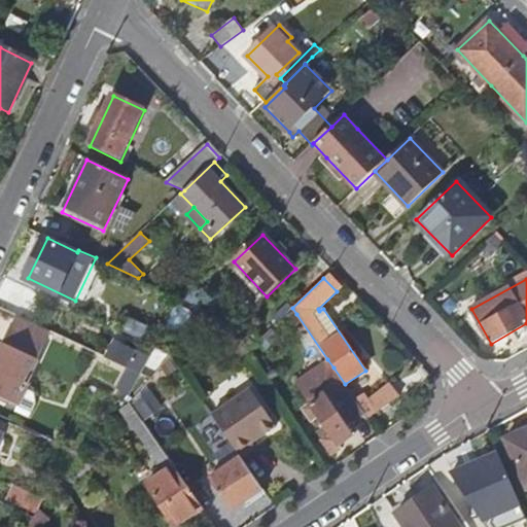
[(4,344),(37,359),(50,331),(18,316),(4,344)]
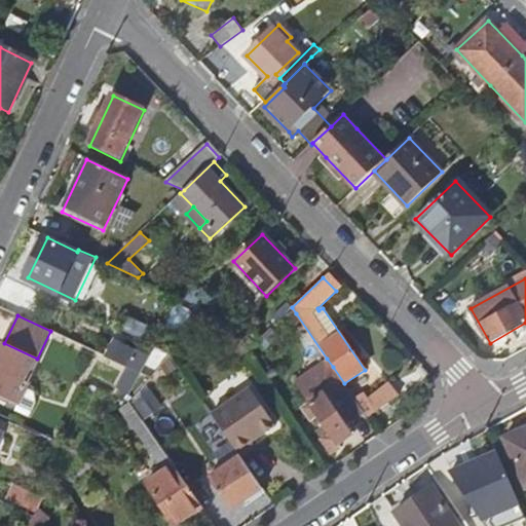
[(116,338),(106,355),(140,373),(146,363),(158,370),(171,354),(155,347),(150,355),(116,338)]
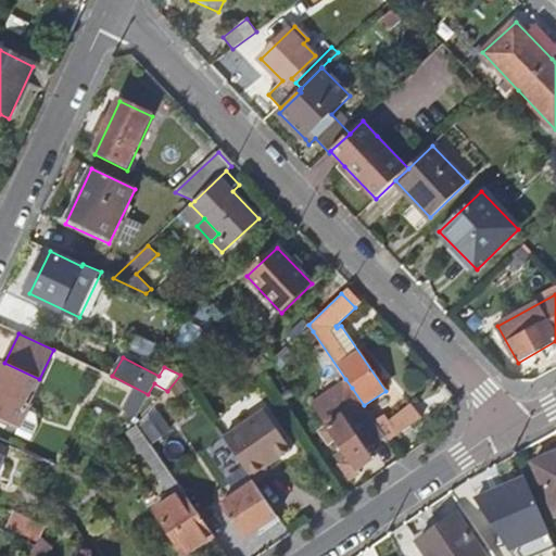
[(0,418),(4,420),(4,421),(19,428),(30,405),(27,404),(39,379),(4,363),(0,370),(0,418)]
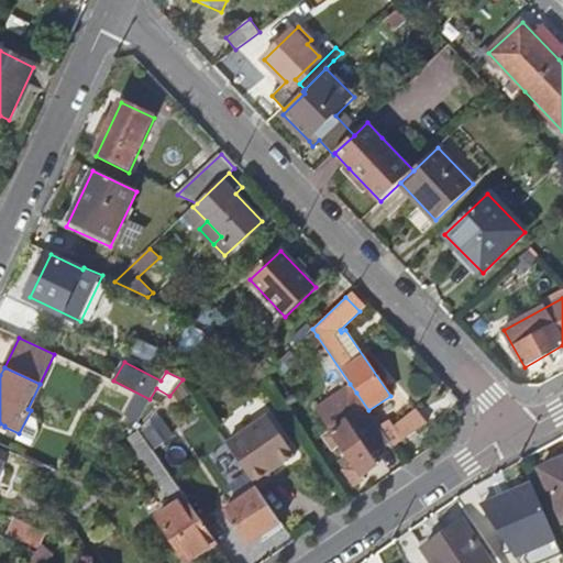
[(169,396),(140,431),(142,433),(192,394),(183,379),(169,396)]
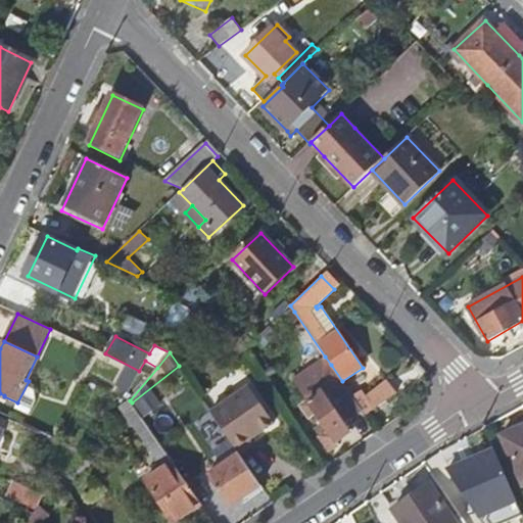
[(292,378),(308,401),(328,431),(320,437),(327,447),(349,431),(344,423),(363,412),(342,381),(331,365),(325,357),(292,378)]
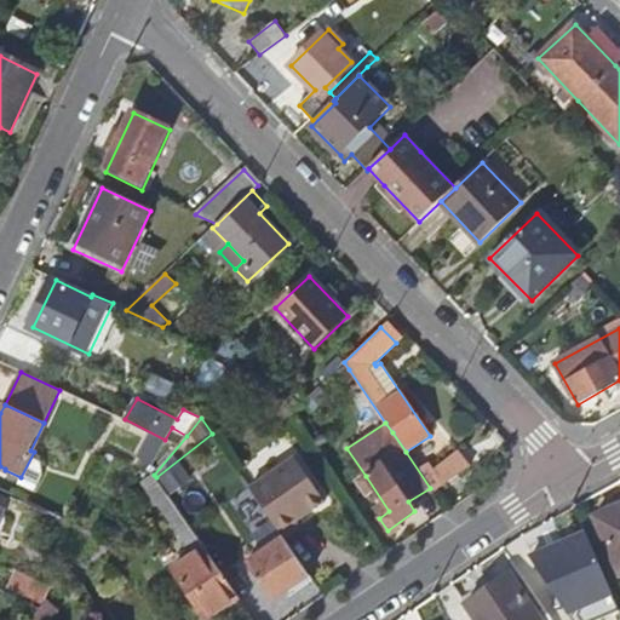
[(448,482),(471,468),(459,449),(436,465),(448,482)]
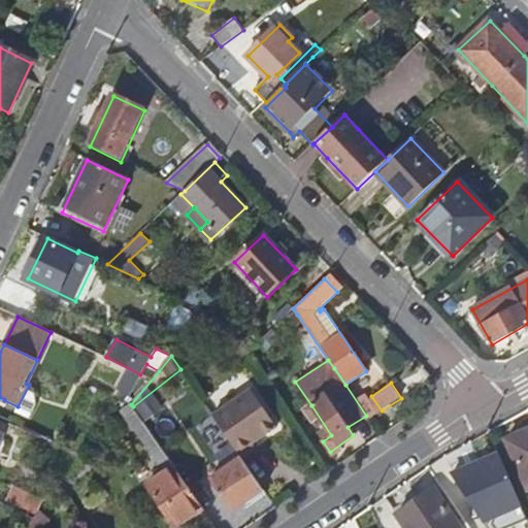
[(252,391),(212,417),(235,450),(241,459),(256,449),(253,444),(277,428),(252,391)]
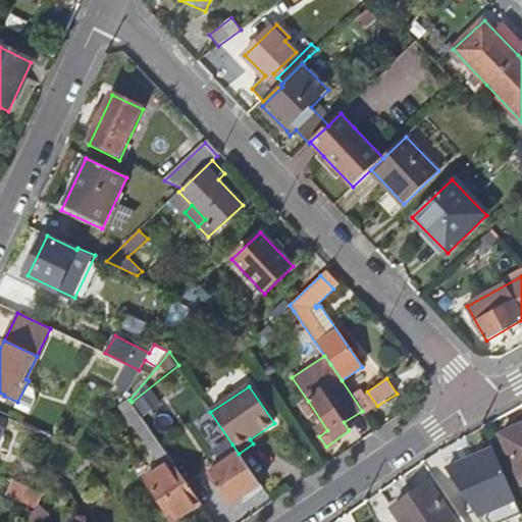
[(117,408),(129,425),(133,423),(142,417),(132,402),(129,400),(117,408)]
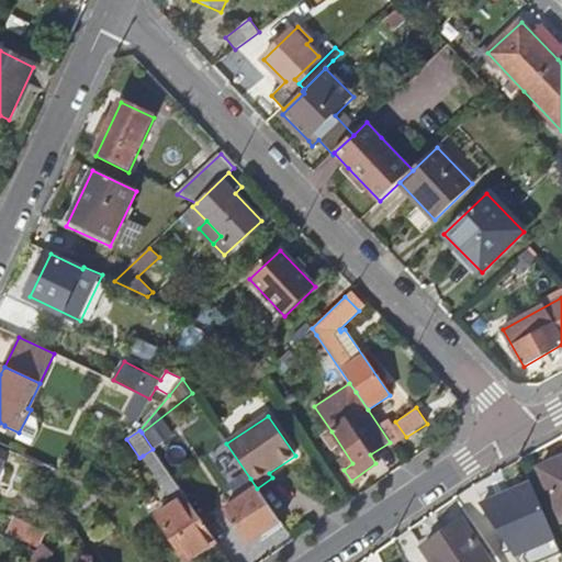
[(143,456),(171,498),(176,504),(168,509),(156,517),(186,561),(215,542),(205,527),(187,501),(153,449),(143,456)]
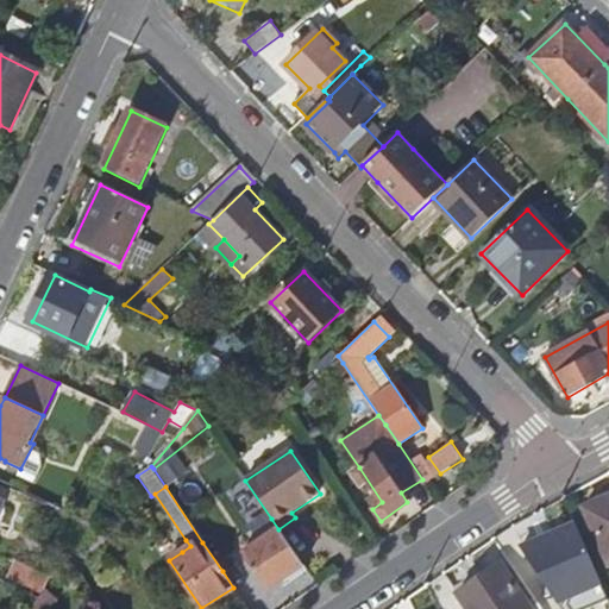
[(608,496),(584,508),(608,559),(608,496)]
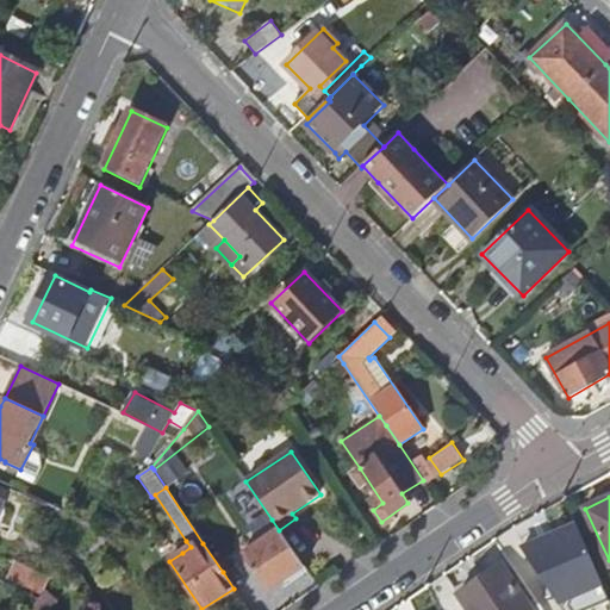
[(271,521),(254,531),(261,542),(278,531),(271,521)]
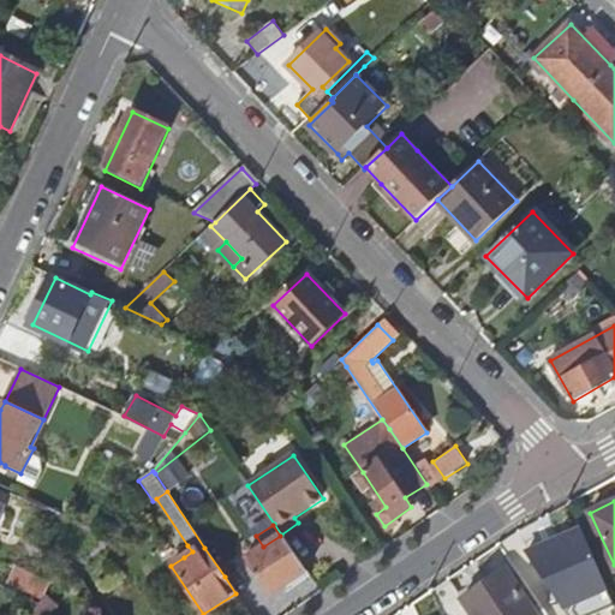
[(553,548),(584,535),(581,529),(550,543),(553,548)]
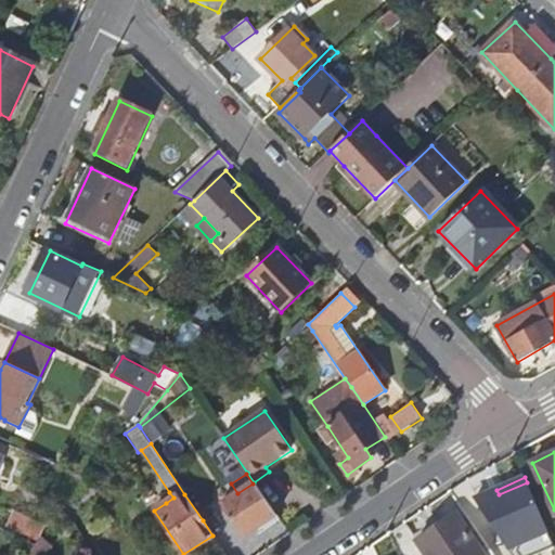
[(222,503),(245,537),(276,516),(254,482),(253,483),(237,493),(222,503)]
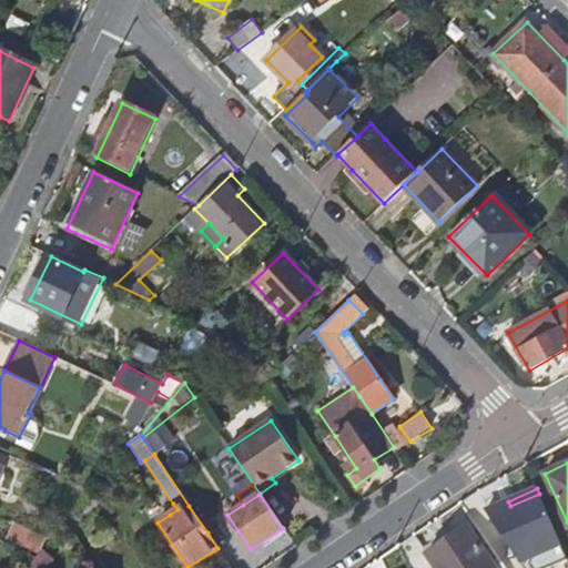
[(521,563),(561,544),(539,494),(510,506),(508,501),(492,508),(487,513),(521,563)]
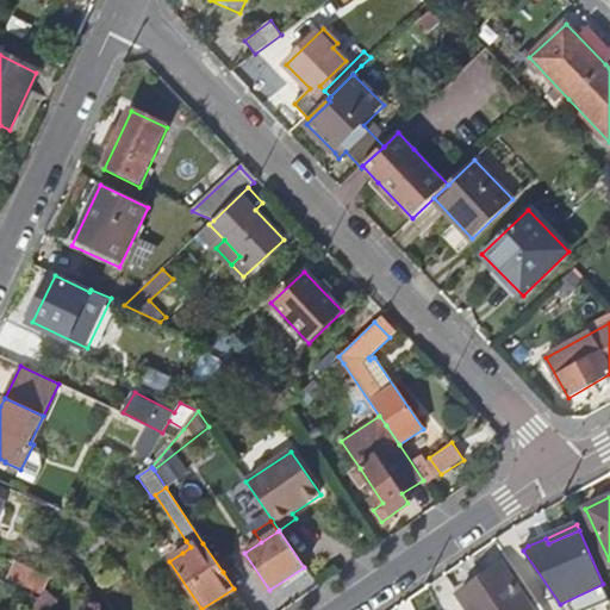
[(203,543),(223,572),(235,564),(215,535),(203,543)]
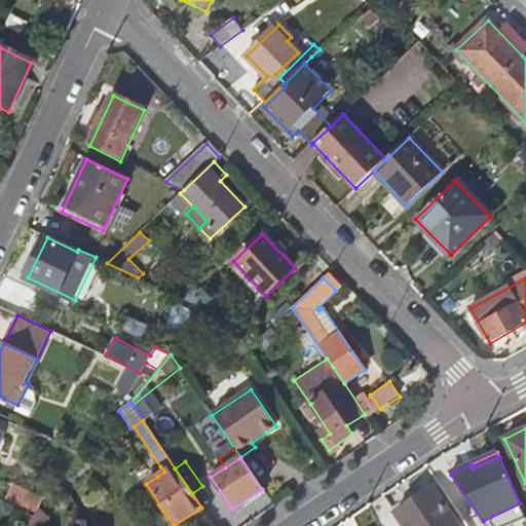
[(153,472),(157,477),(164,472),(160,466),(153,472)]
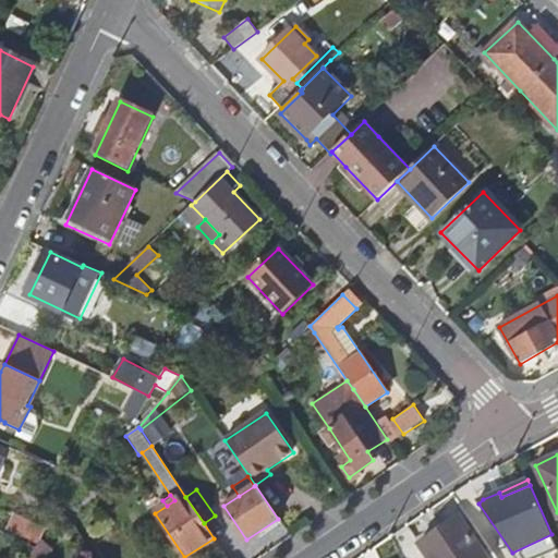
[(422,516),(435,534),(445,529),(431,509),(422,516)]
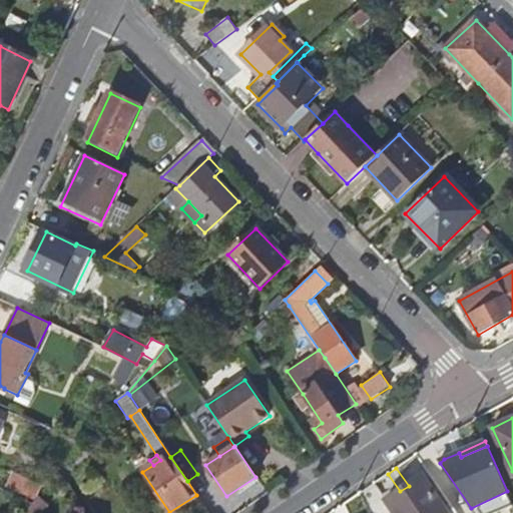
[(7,488),(36,501),(42,486),(41,485),(45,475),(34,469),(29,479),(14,473),(7,488)]
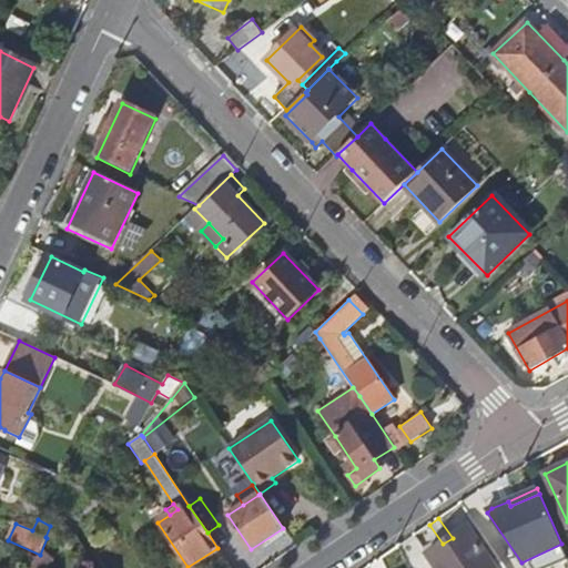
[(427,555),(436,567),(494,567),(467,528),(453,538),(443,544),(427,555)]
